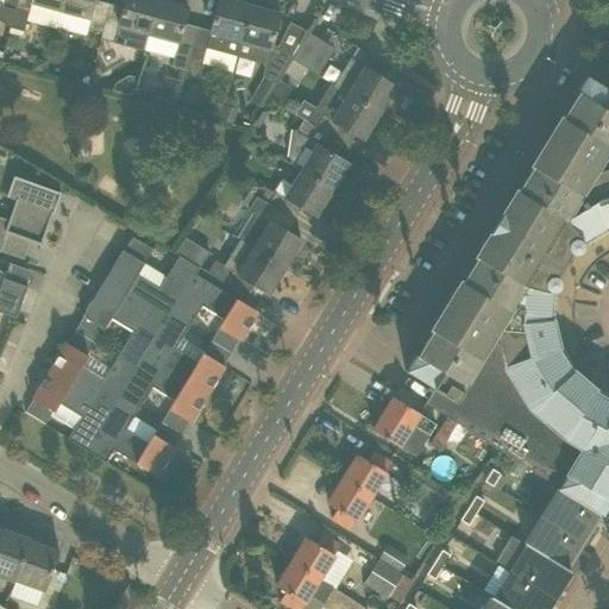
[(24,32),(29,13),(31,6),(61,14),(63,0),(17,0),(14,10),(10,29),(24,32)]
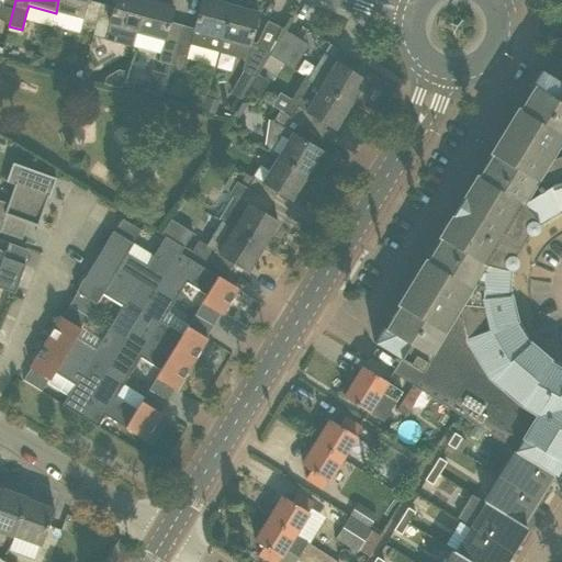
[(93,30),(100,3),(89,0),(88,0),(58,0),(56,13),(83,20),(81,26),(93,30)]
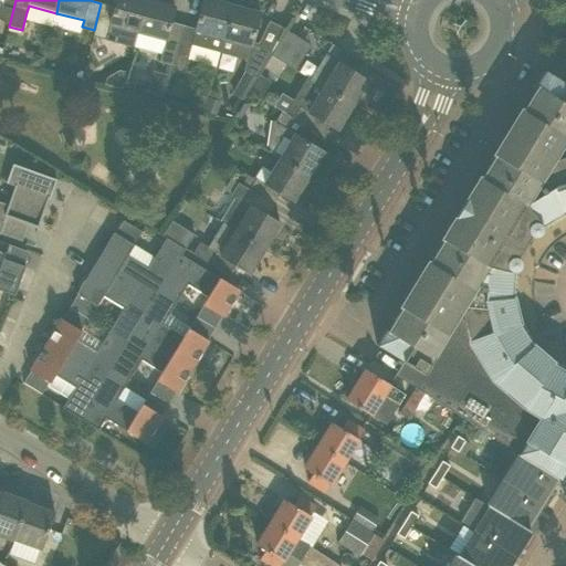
[(134,46),(138,32),(146,0),(115,0),(114,7),(101,3),(94,30),(93,35),(134,46)]
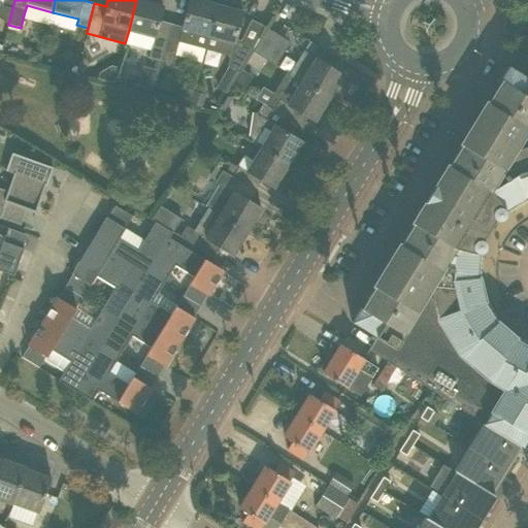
[(163,5),(141,0),(136,0),(129,30),(154,37),(147,59),(160,62),(164,48),(170,24),(159,21),(163,5)]
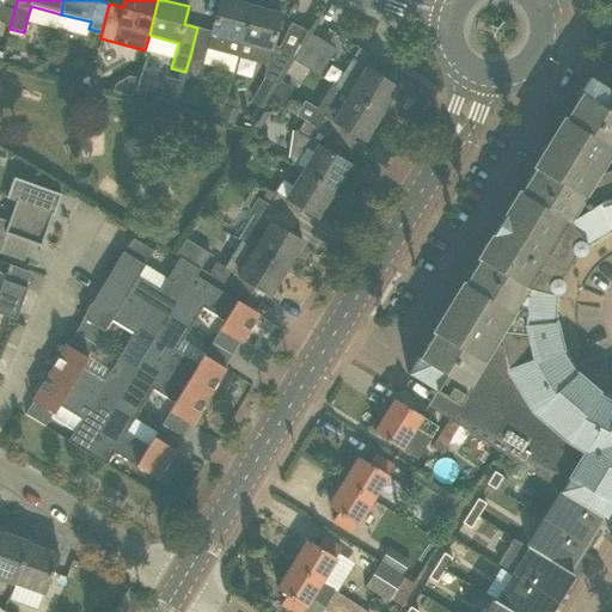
[(237,57),(251,5),(231,0),(219,0),(212,31),(197,28),(190,56),(185,72),(184,77),(200,80),(207,49),(237,57)]
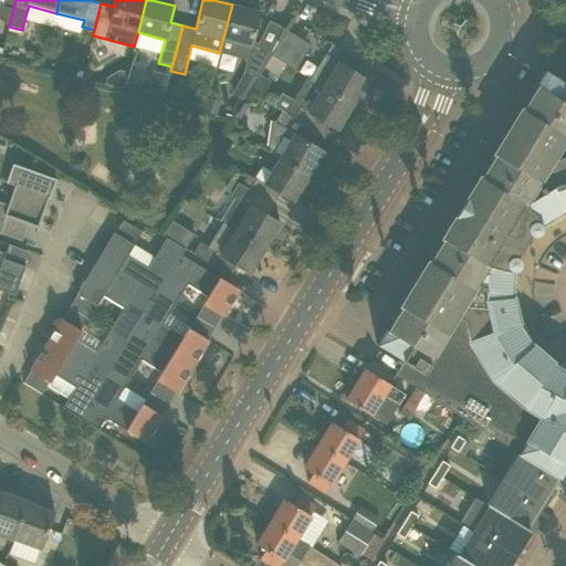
[(232,4),(219,53),(247,61),(244,70),(258,79),(271,56),(272,54),(251,43),(260,12),(232,4)]
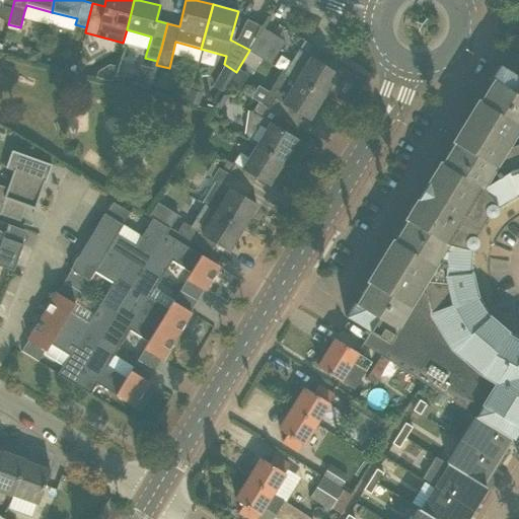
[(236,41),(251,46),(260,22),(244,17),(236,41)]
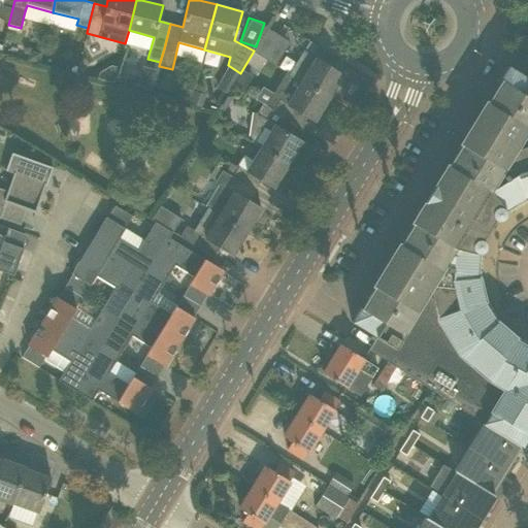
[(267,29),(254,51),(253,53),(264,59),(278,35),(267,29)]
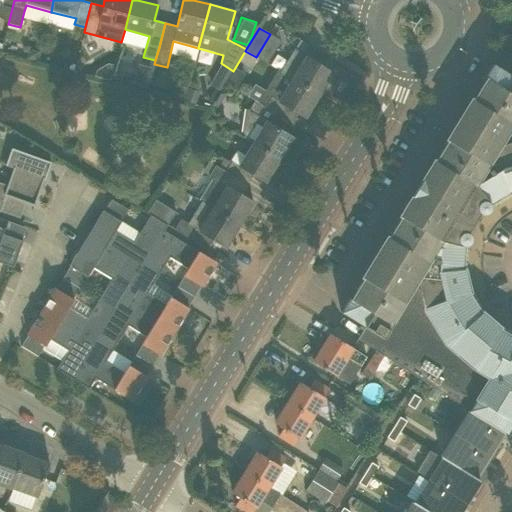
[(282,71),(319,95),(333,73),(295,49),(282,71)]
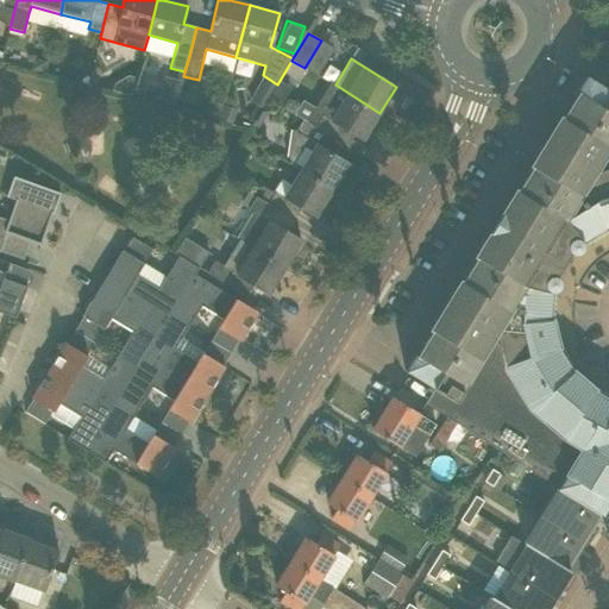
[(283,102),(305,68),(292,61),(277,85),(271,95),(283,102)]
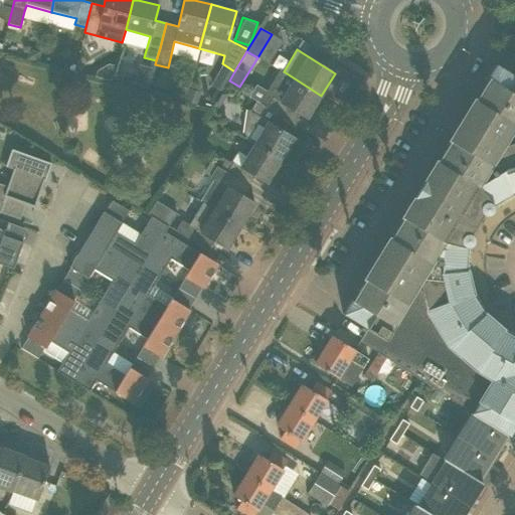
[(509,436),(514,427),(514,425),(514,339),(501,331),(503,329),(501,328),(500,330),(484,316),(485,315),(485,314),(483,315),(470,294),(472,294),(472,292),(470,293),(465,272),(467,272),(467,271),(464,271),(466,245),(468,237),(470,234),(472,230),(471,229),(480,216),(481,217),(483,213),(491,204),(512,192),(513,194),(514,193),(513,191),(514,190),(514,124),(509,107),(514,98),(514,75),(495,64),(495,65),(497,66),(476,101),(474,99),(474,101),(476,102),(452,140),(450,139),(449,140),(451,142),(439,162),(437,161),(409,206),(401,217),(403,218),(391,238),(389,237),(388,238),(390,239),(366,279),(364,278),(364,279),(366,280),(345,314),(343,313),(342,314),(384,339),(377,351),(474,412),(509,436)]
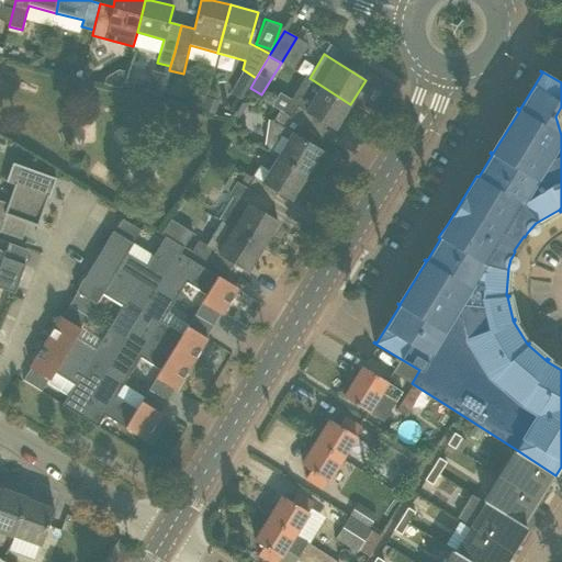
[(335,128),(350,104),(310,78),(306,76),(284,113),(315,132),(322,121),(335,128)]
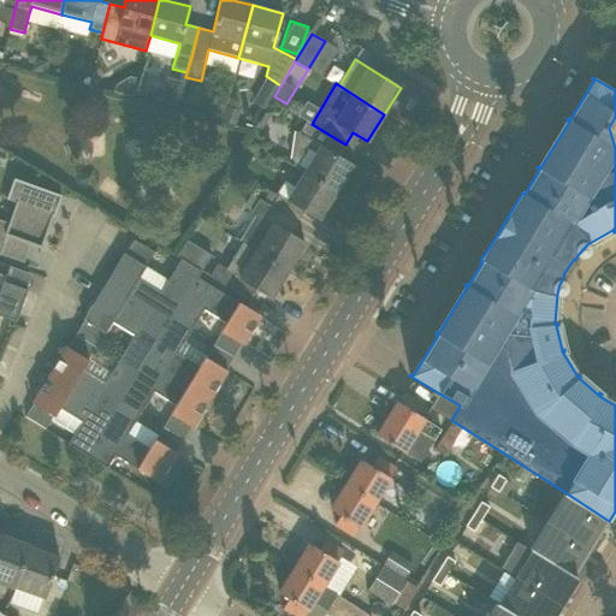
[(258,125),(266,110),(260,106),(252,122),(258,125)]
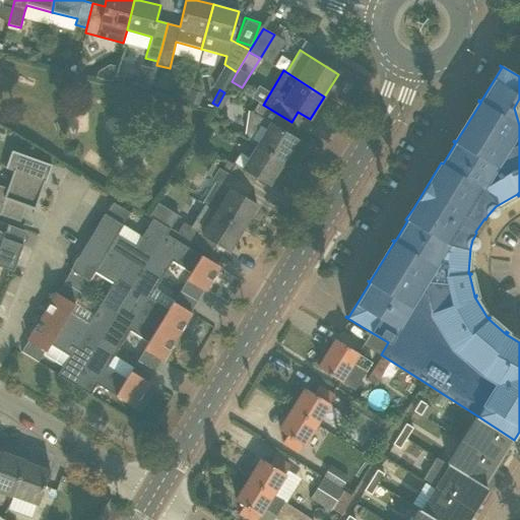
[(245,135),(248,136),(246,139),(257,146),(283,163),(298,139),(285,132),(291,122),(263,105),(259,103),(254,111),(249,111),(245,135)]
